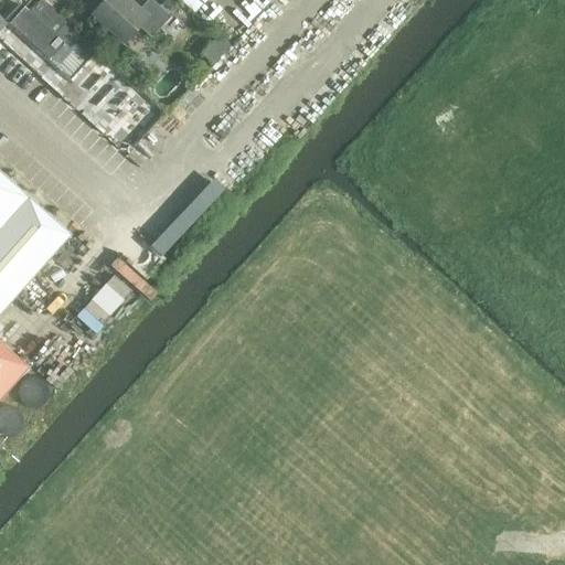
[(51,60),(65,43),(71,49),(81,38),(65,24),(66,22),(42,0),(41,0),(38,3),(36,2),(30,11),(21,2),(6,19),(51,60)]
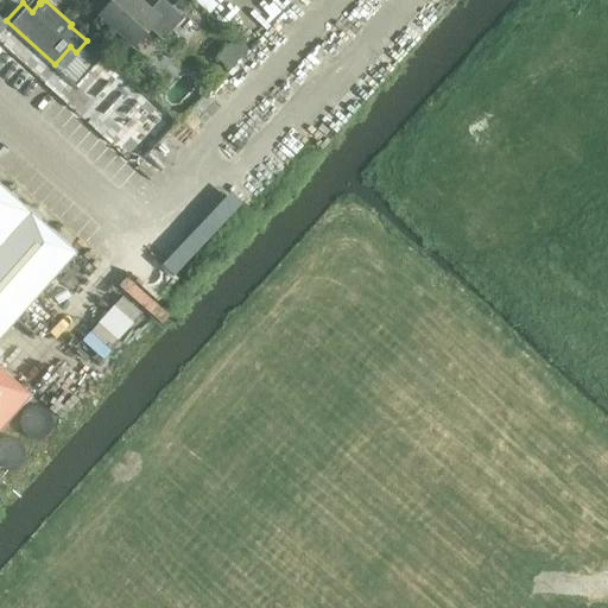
[(164,40),(187,17),(166,0),(162,0),(152,11),(139,0),(115,0),(102,16),(135,46),(151,29),(164,40)]
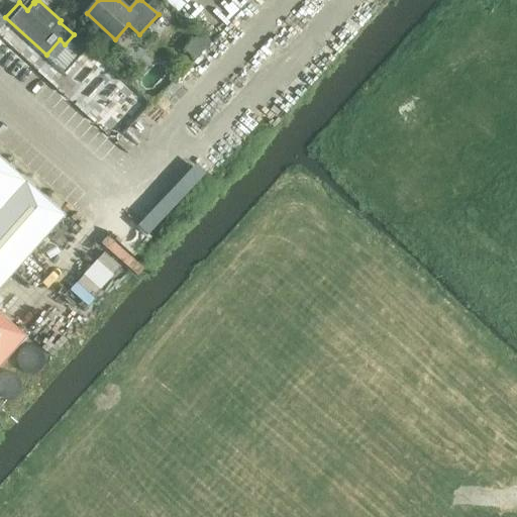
[(0,367),(27,335),(0,310),(0,288),(67,214),(0,154),(0,367)]
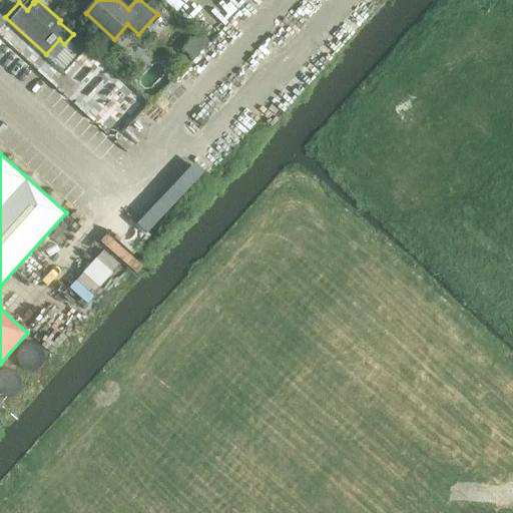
[(149,229),(207,169),(197,158),(138,219),(149,229)]
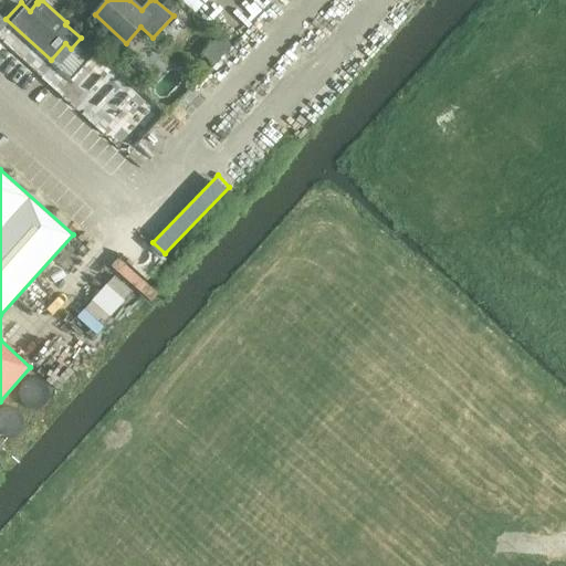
[(119,310),(135,289),(114,273),(88,306),(106,320),(116,307),(119,310)]
